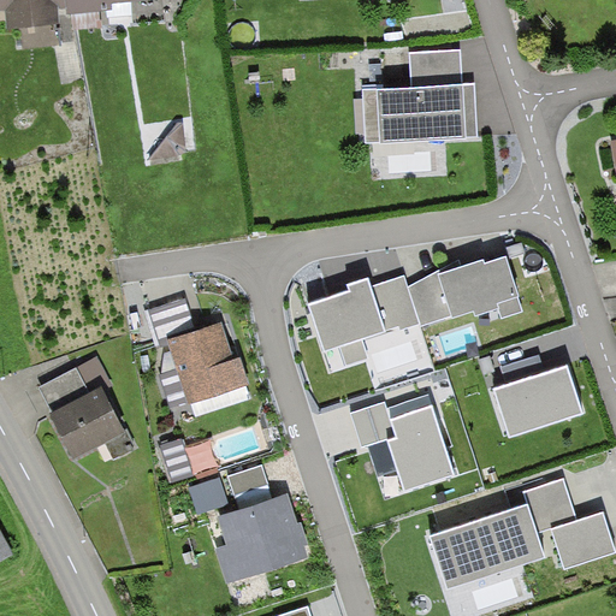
[(0,0),(0,21),(10,21),(11,31),(58,29),(55,6),(66,5),(65,0),(0,0)]
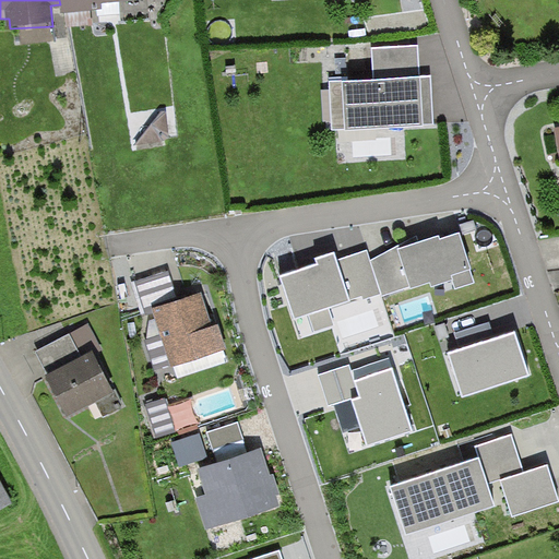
[(59,0),(60,4),(61,14),(105,11),(104,1),(120,0),(59,0)]
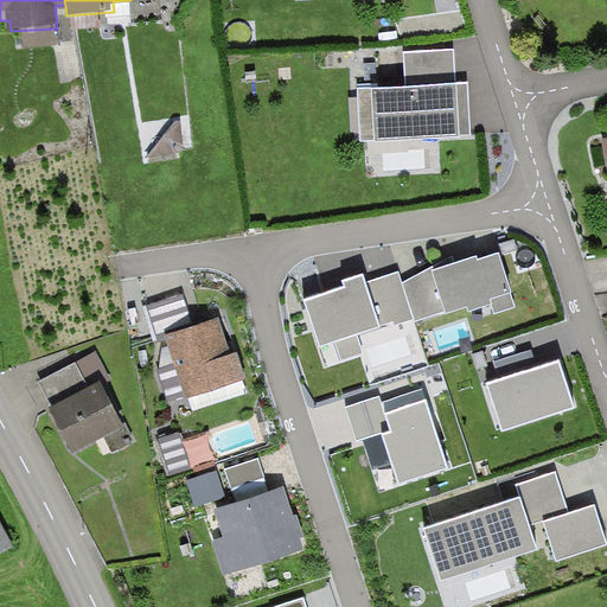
[(406,89),(359,91),(362,145),(471,139),(468,85),(457,87),(454,52),(404,55),(406,89)]
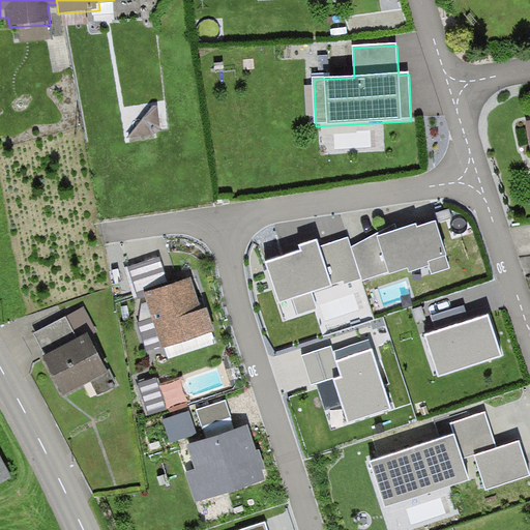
[(157,106),(128,136),(162,130),(157,106)]
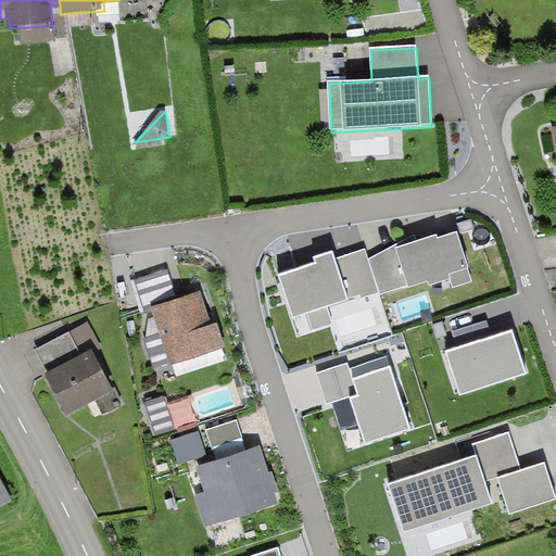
[(472,219),(458,224),(462,234),(476,229),(472,219)]
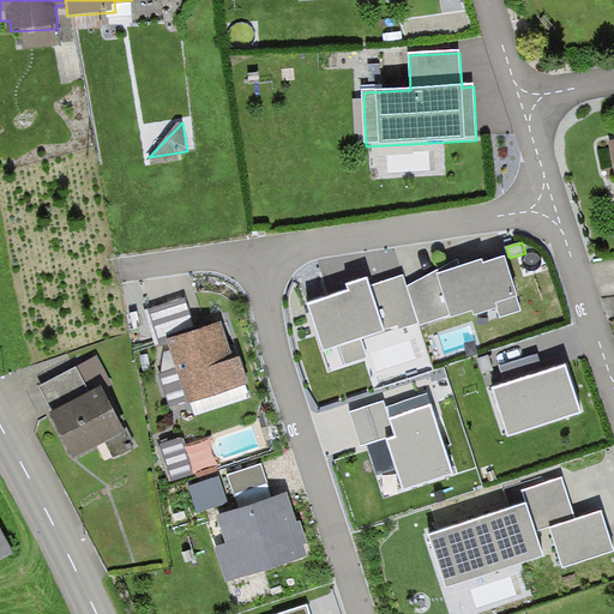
[(461,266),(458,258),(407,286),(419,321),(420,325),(449,315),(451,319),(471,312),(474,317),(495,309),(499,319),(524,311),(506,256),(485,262),(483,259),(461,266)]
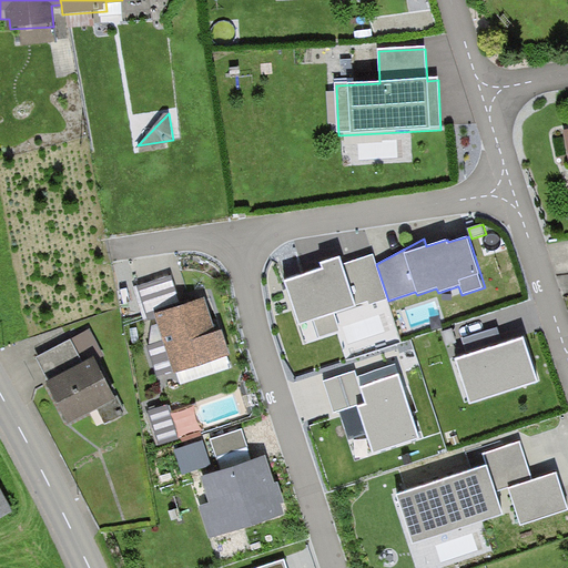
[(323,270),(285,282),(300,323),(313,318),(320,336),(340,330),(334,312),(368,301),(369,304),(387,297),(376,264),(373,253),(341,263),(340,257),(321,263),(323,270)]
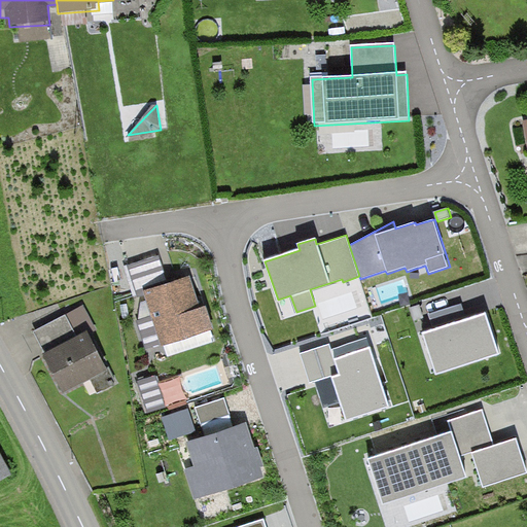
[(163,287),(145,292),(164,348),(215,330),(207,306),(201,308),(191,278),(163,287)]
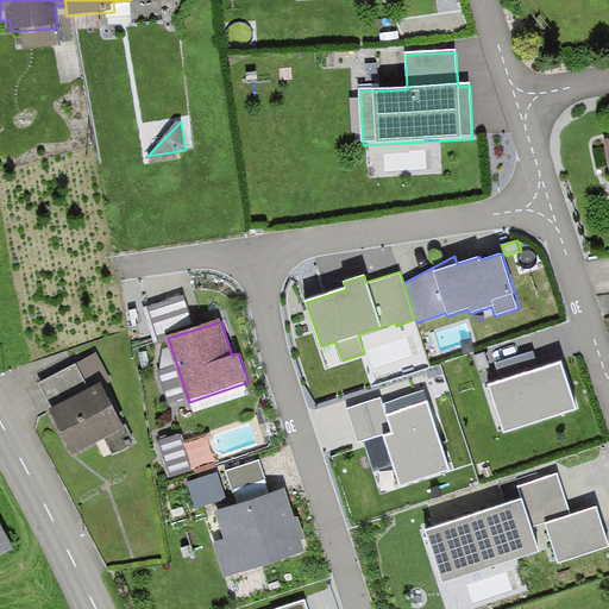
[(74,456),(126,428),(104,387),(115,380),(99,350),(39,383),(54,410),(50,410),(74,456)]
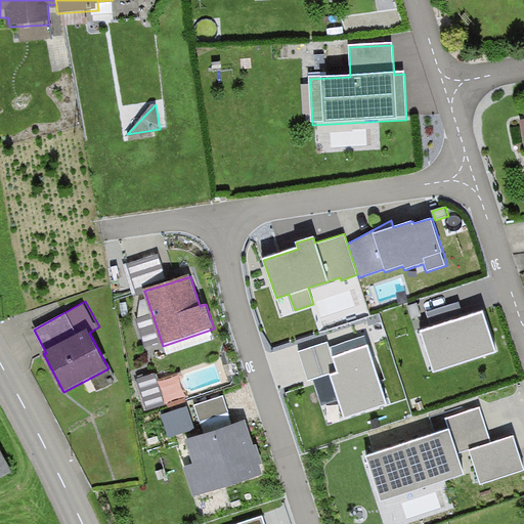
[(494,350),(482,311),(464,317),(422,331),(434,369),(494,350)]
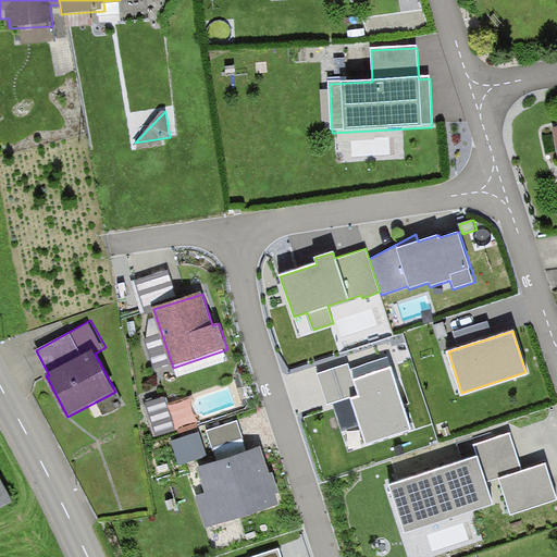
[(359,395),(334,403),(343,430),(360,424),(367,443),(411,429),(388,357),(350,369),(359,395)]
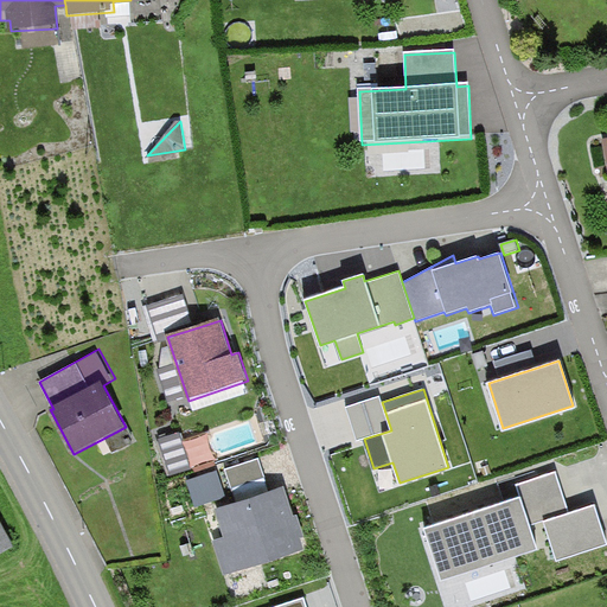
[(357,441),(364,439),(391,430),(382,402),(381,395),(346,406),(357,441)]
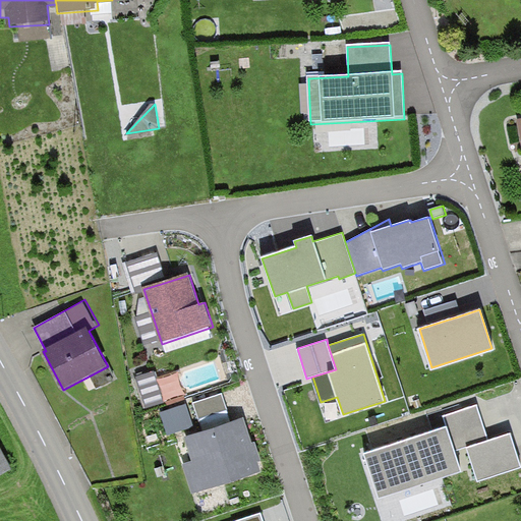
[(153,372),(136,378),(147,407),(162,402),(153,372)]
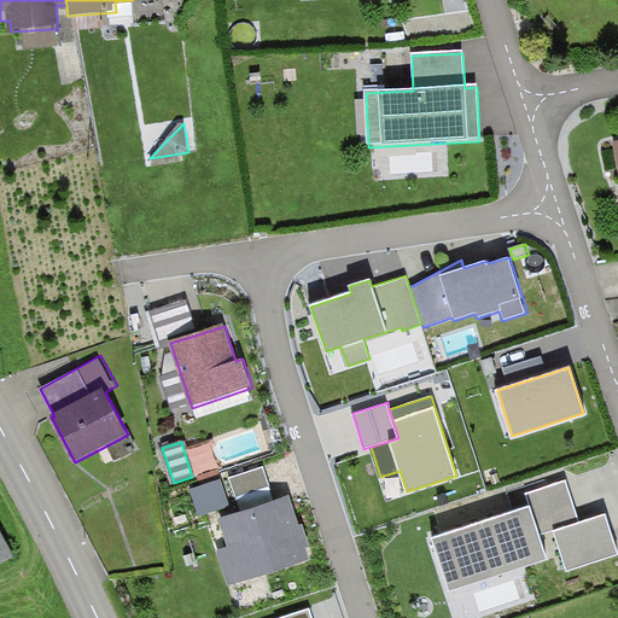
[(242,511),(219,519),(228,551),(216,554),(228,589),(309,560),(305,549),(312,547),(303,522),(298,523),(290,496),(275,502),(263,467),(229,478),(242,511)]
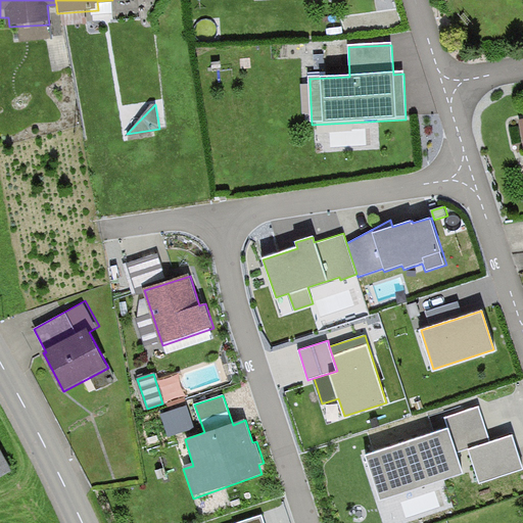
[(195,428),(188,407),(160,417),(169,437),(195,428)]
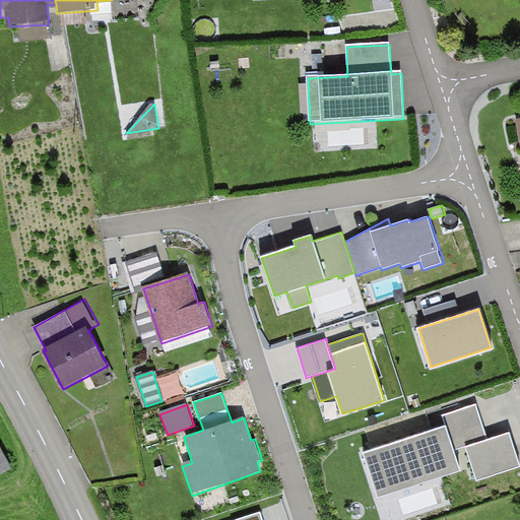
[(475,405),(444,415),(447,427),(364,453),(378,497),(459,470),(452,450),(465,446),(486,439),(475,405)]
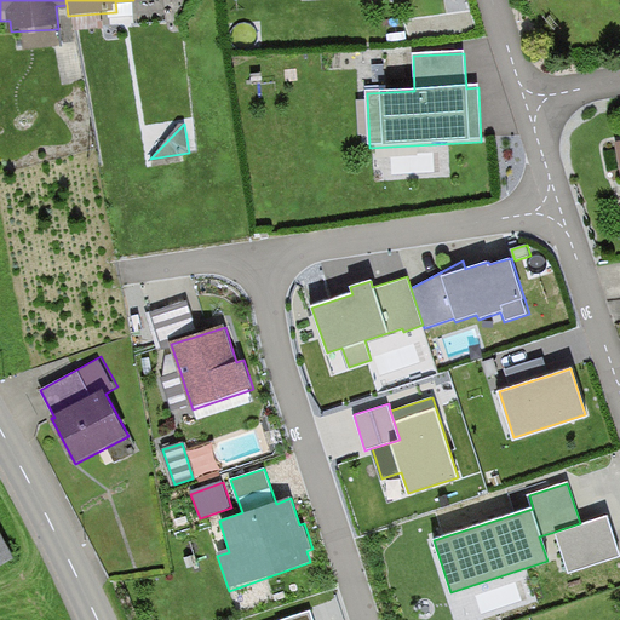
[(580,523),(555,532),(568,572),(619,555),(607,515),(580,523)]
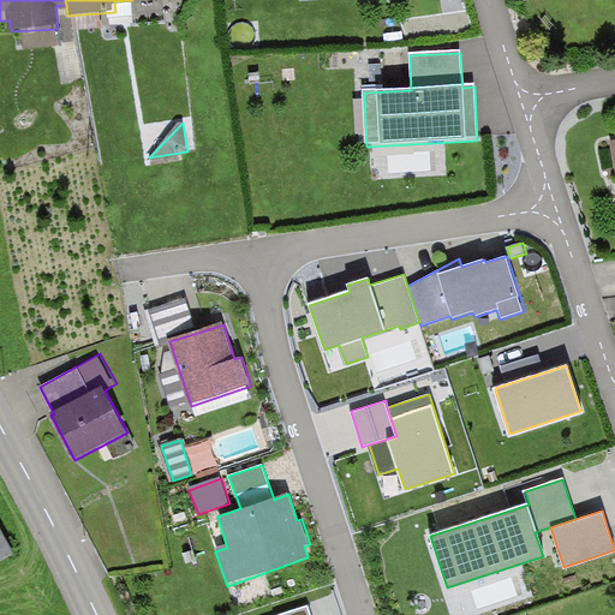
[(0,556),(12,550),(0,527),(0,556)]
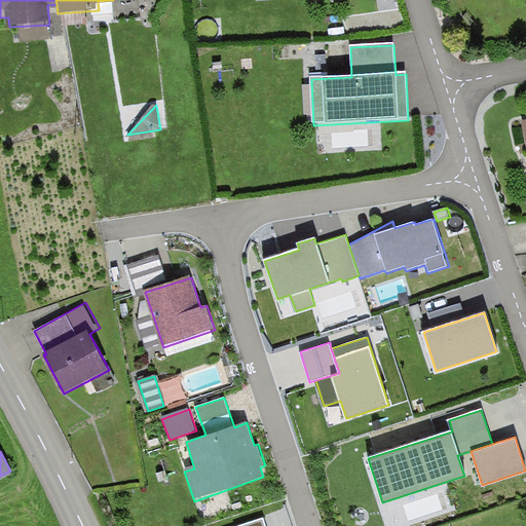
[(267,525),(264,517),(235,525),(267,525)]
